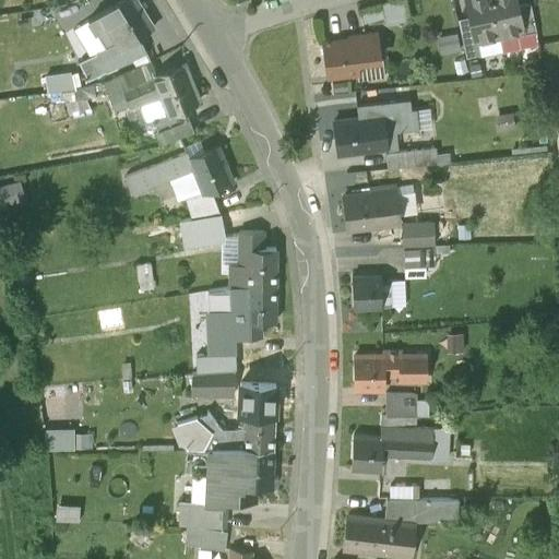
[(135,0),(122,0),(105,11),(111,22),(123,40),(126,45),(139,37),(153,28),(135,0)]
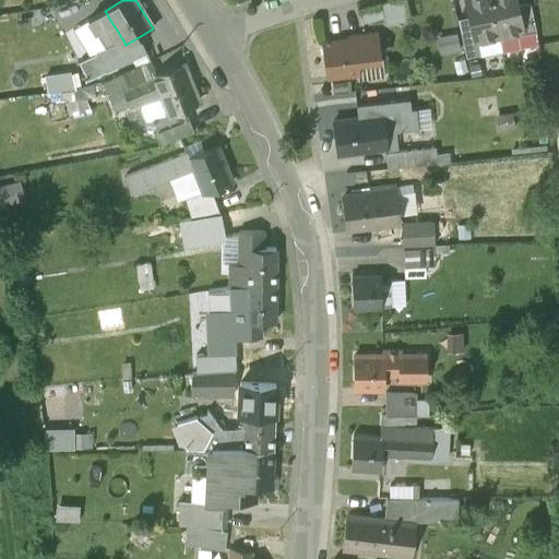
[(400,0),(399,0),(380,4),(384,18),(383,19),(384,22),(404,18),(400,0)]
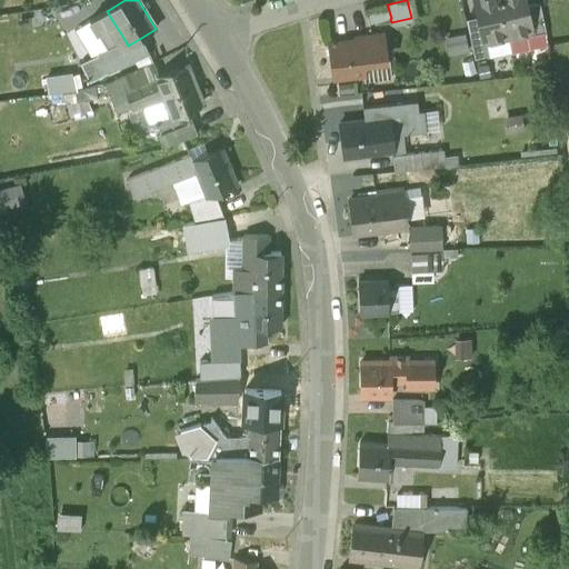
[(499,0),(473,0),(478,17),(485,42),(486,42),(508,37),(499,0)]
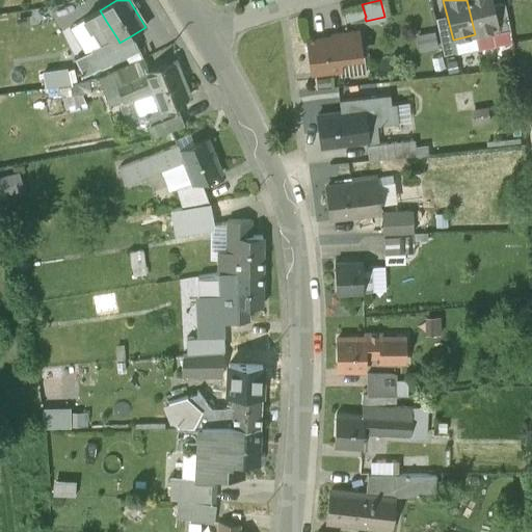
[(489,0),(467,0),(475,34),(496,30),(497,30),(491,6),(489,0)]
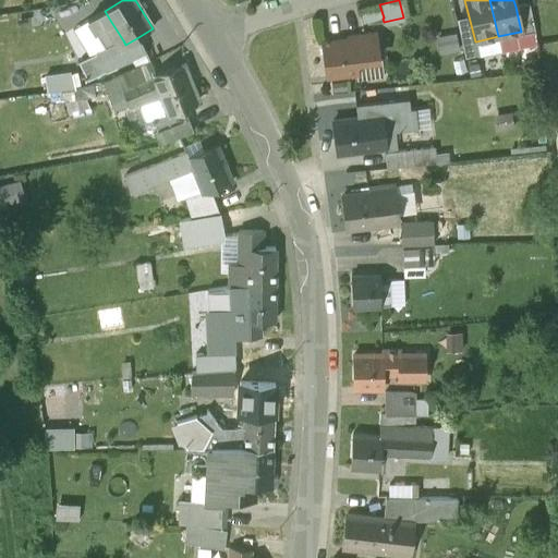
[(523,4),(516,7),(521,32),(520,32),(521,36),(535,33),(529,3),(523,4)]
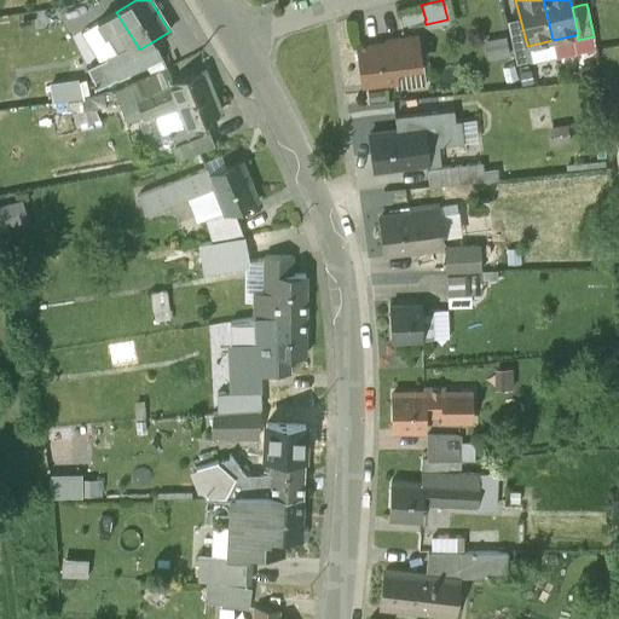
[(421,5),(397,11),(401,27),(424,21),(426,19),(421,5)]
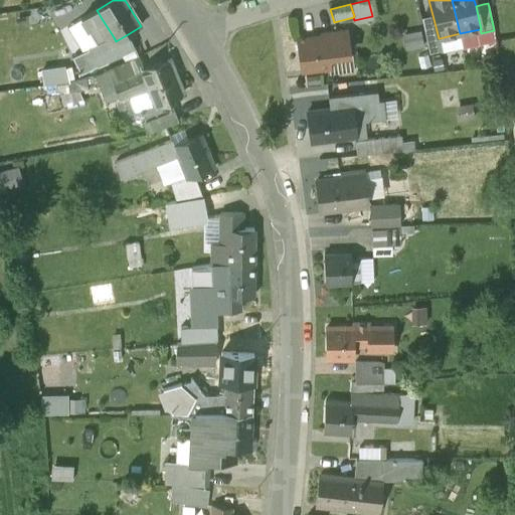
[(97,10),(81,19),(88,30),(103,20),(97,10)]
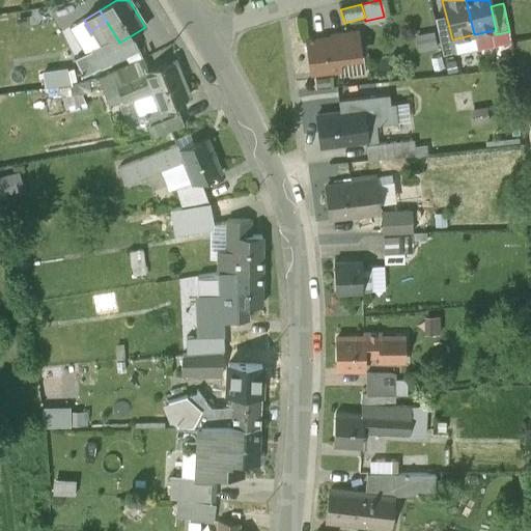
[(440,18),(435,19),(443,55),(456,52),(453,39),(452,39),(446,16),(440,18)]
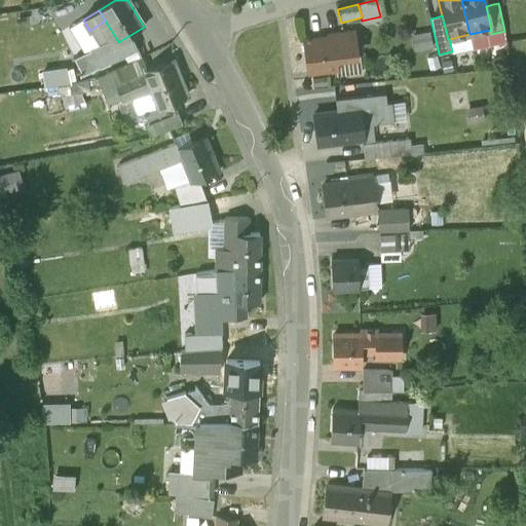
[(105,21),(89,31),(100,46),(116,38),(105,21)]
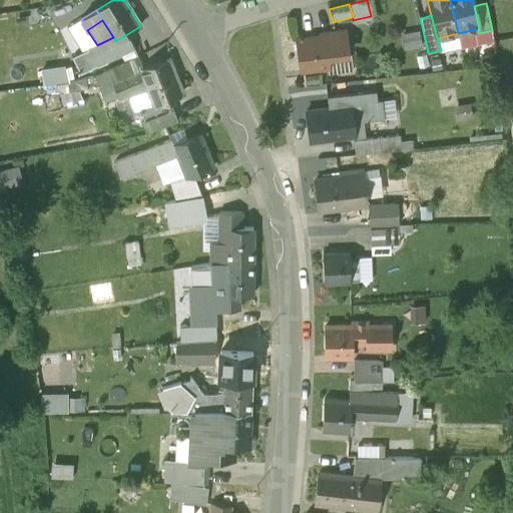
[(330,34),(322,35),(322,38),(323,38),(326,56),(347,54),(344,32),(330,34)]
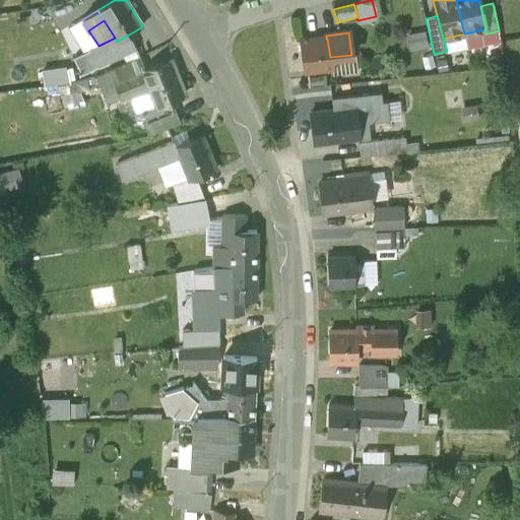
[(99,46),(73,58),(81,75),(135,49),(129,35),(117,42),(115,38),(99,46)]
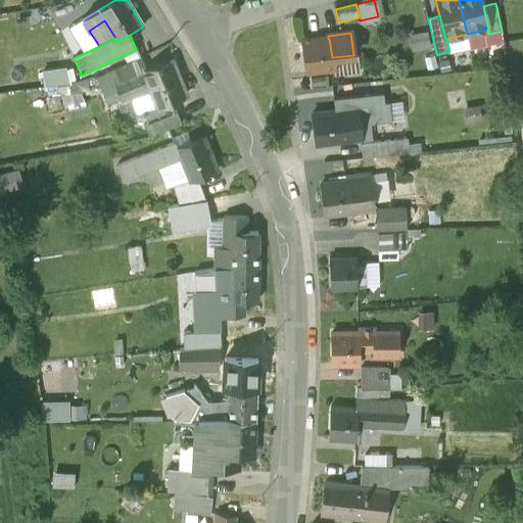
[(328,39),(303,42),(307,73),(333,69),(332,57),(329,39),(328,39)]
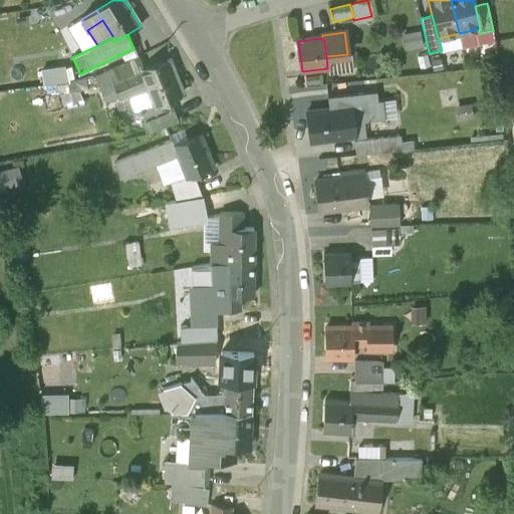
[(107,73),(111,83),(138,73),(132,58),(107,73)]
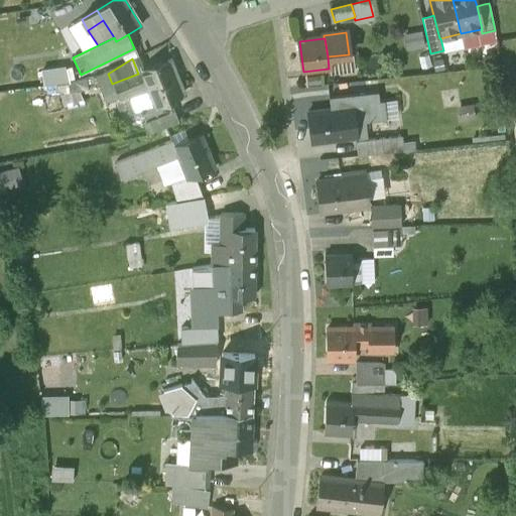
[(169,60),(142,72),(155,105),(171,99),(182,94),(169,60)]
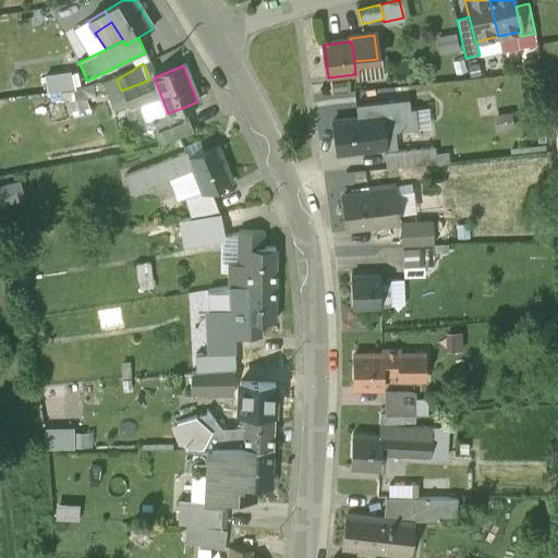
[(72,71),(46,72),(46,91),(73,89),(72,71)]
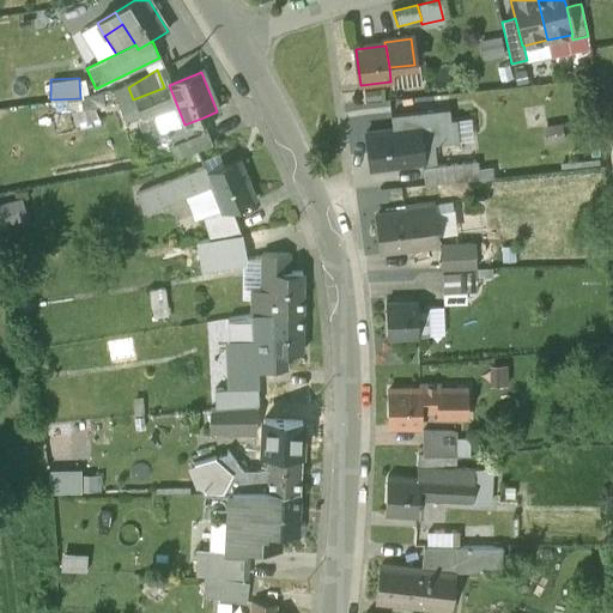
[(164,87),(133,99),(122,104),(129,123),(162,110),(177,147),(211,134),(204,117),(184,125),(169,85),(164,87)]
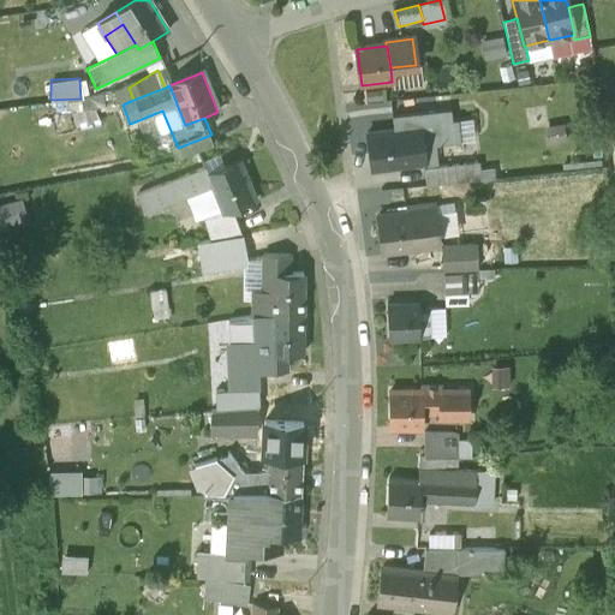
[(451,109),(392,117),(393,130),(368,133),(372,171),(425,163),(422,139),(431,145),(460,142),(458,120),(452,120),(451,109)]
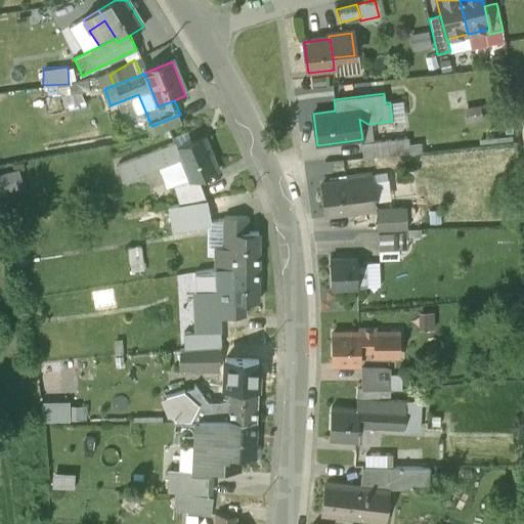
[(180,115),(151,126),(156,138),(185,127),(180,115)]
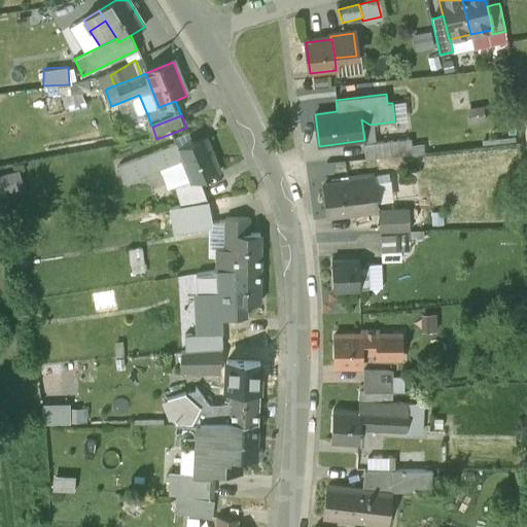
[(205,138),(177,149),(188,176),(191,183),(199,180),(219,172),(205,138)]
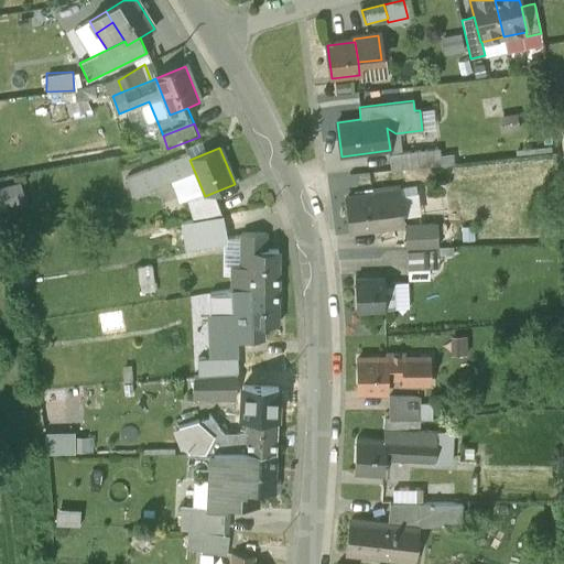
[(202,188),(190,160),(185,149),(125,174),(132,193),(169,179),(177,199),(190,194),(202,188)]
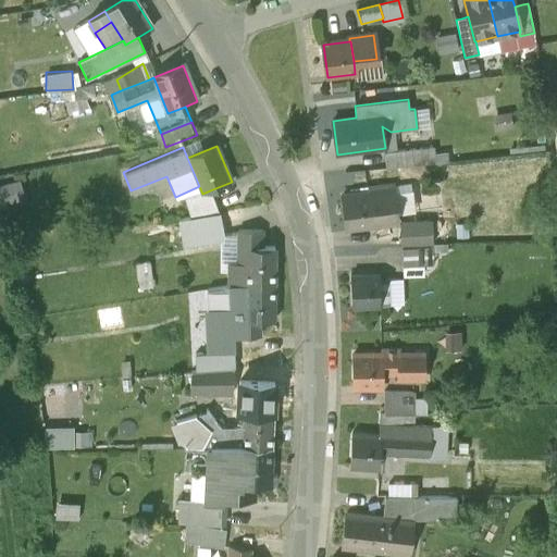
[(433,148),(384,152),(386,168),(434,163),(433,148)]
